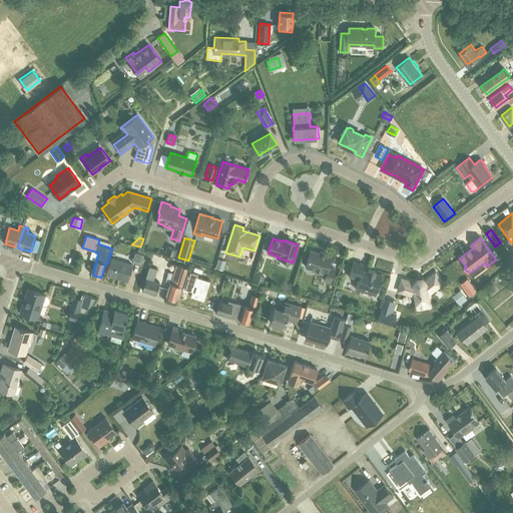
[(176,249),(167,246),(165,252),(174,255),(176,249)]
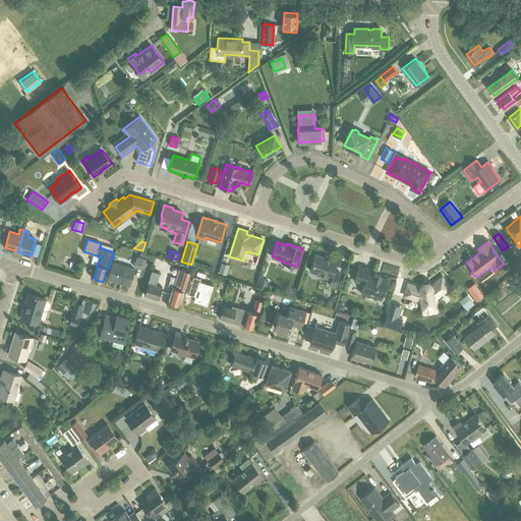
[(141,251),(139,256),(137,256),(134,267),(143,269),(147,258),(148,253),(141,251)]
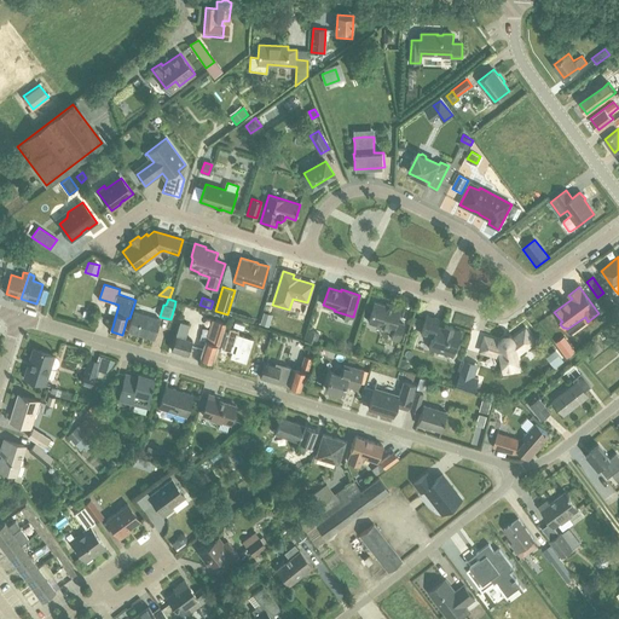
[(391,307),(375,302),(369,322),(385,327),(383,329),(393,333),(391,339),(399,341),(404,324),(397,322),(401,307),(392,305),(391,307)]
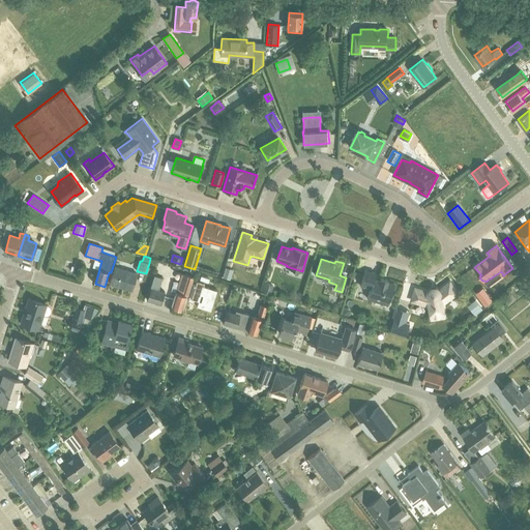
[(115,267),(110,284),(133,291),(138,273),(115,267)]
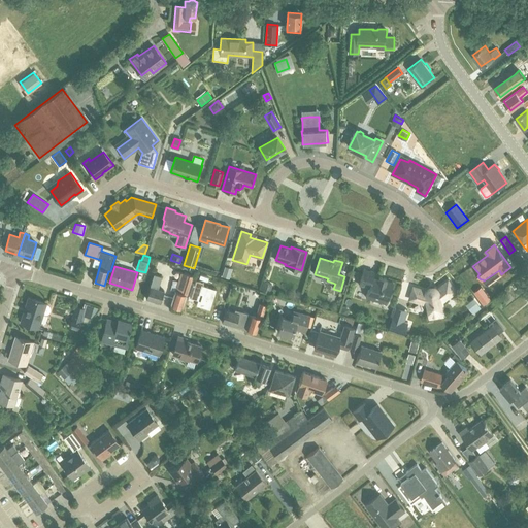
[(225,267),(222,276),(228,278),(231,269),(225,267)]
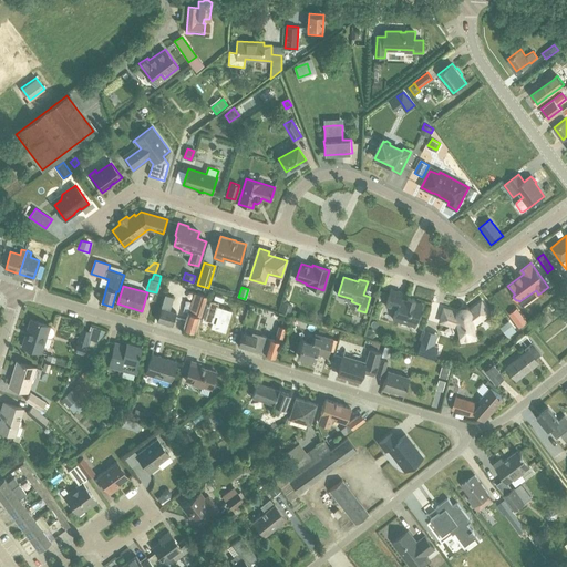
[(391,289),(385,306),(397,309),(393,319),(400,321),(401,320),(415,325),(422,303),(414,301),(415,299),(408,297),(406,301),(400,299),(402,292),(391,289)]
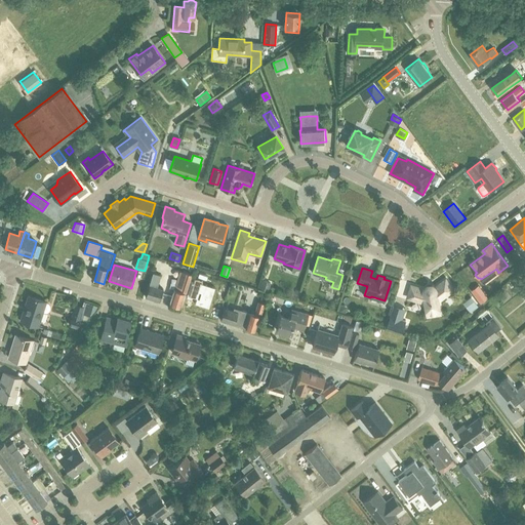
[(175,289),(170,304),(180,307),(185,292),(187,293),(190,280),(192,274),(180,271),(178,277),(177,281),(178,281),(175,289)]
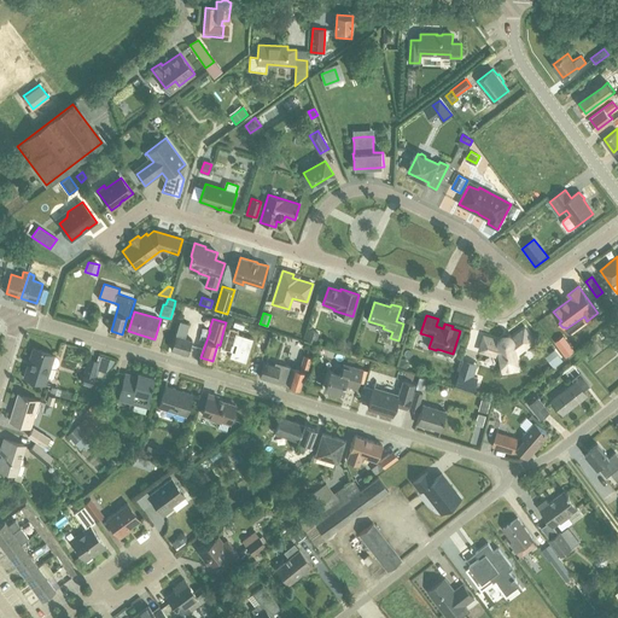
[(192,340),(186,338),(190,324),(181,321),(172,349),(188,354),(192,340)]
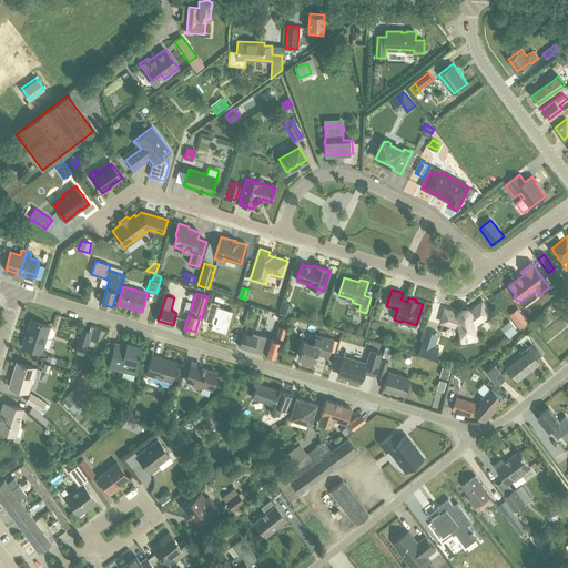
[(212,298),(205,318),(213,321),(211,326),(216,328),(215,331),(224,333),(225,331),(226,332),(234,308),(219,304),(220,302),(212,298)]
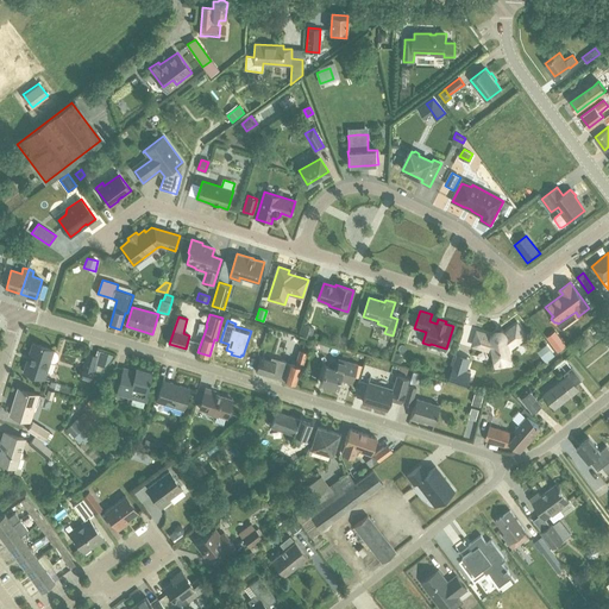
[(314,328),(305,325),(301,334),(311,337),(314,328)]
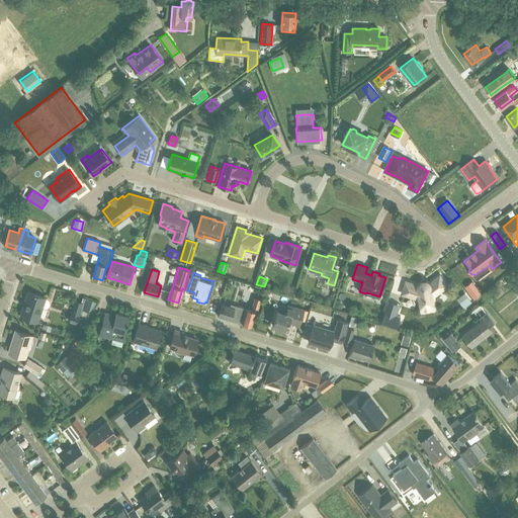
[(420,284),(419,286),(406,282),(403,293),(418,298),(421,315),(435,312),(432,297),(447,286),(440,276),(430,284),(428,282),(426,281),(425,281),(423,281),(421,282),(420,284)]
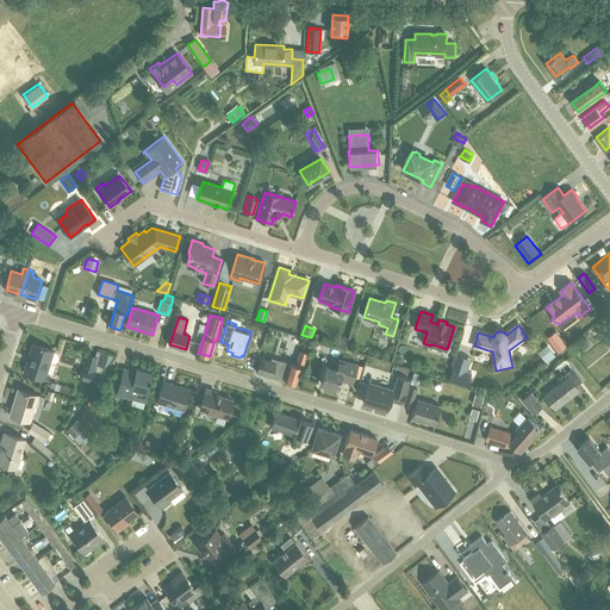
[(609,334),(604,327),(597,332),(608,344),(609,342),(609,334)]
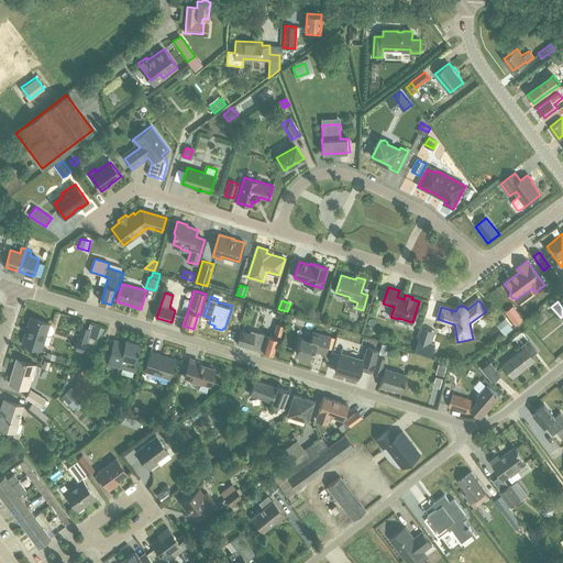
[(516,324),(522,320),(518,315),(512,319),(516,324)]
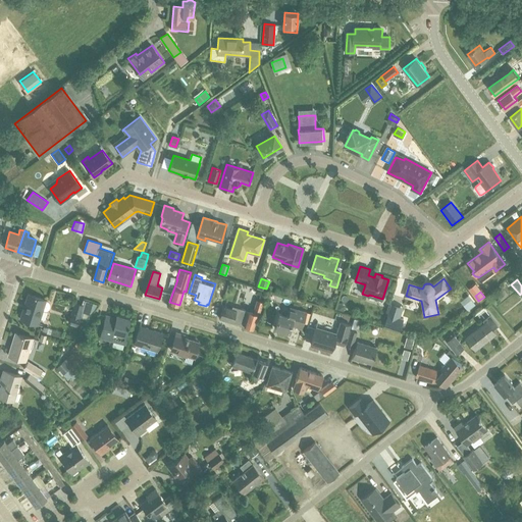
[(46,301),(46,300),(29,295),(20,319),(38,324),(43,310),(44,310),(45,310),(46,310),(47,310),(48,310),(48,309),(49,309),(49,308),(50,307),(50,306),(50,305),(50,304),(50,303),(49,303),(49,302),(48,302),(48,301),(47,301),(46,301)]
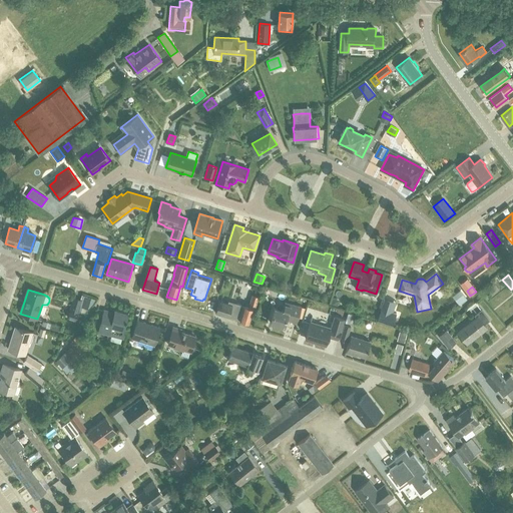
[(467,300),(461,291),(454,296),(460,305),(467,300)]
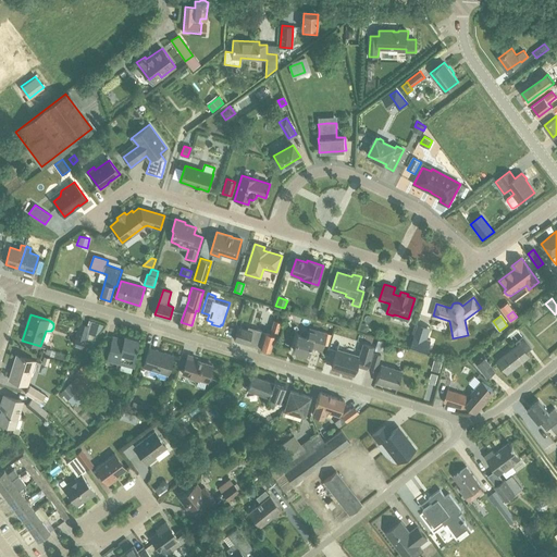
[(270,350),(275,335),(276,335),(281,322),(273,320),(270,333),(264,332),(248,326),(247,330),(237,326),(234,339),(248,344),(248,343),(260,347),(270,350)]
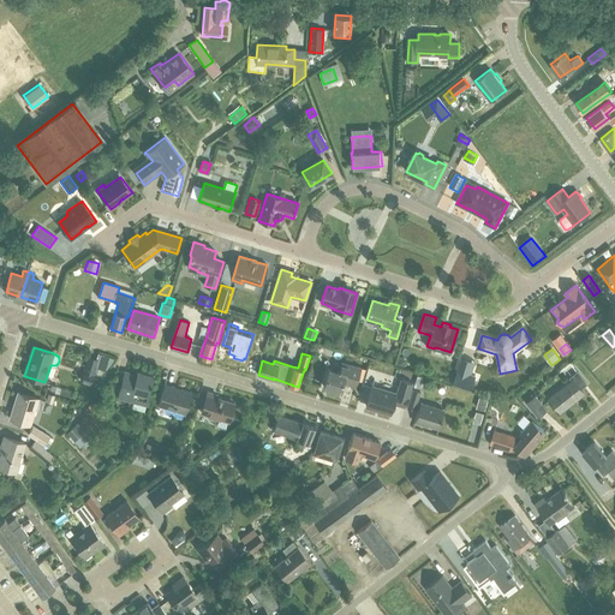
[(91,382),(99,359),(89,357),(83,380),(91,382)]
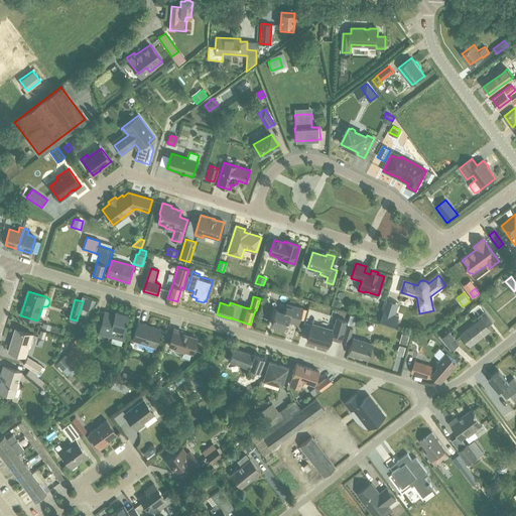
[(277,309),(272,324),(286,329),(288,320),(290,321),(291,316),(300,318),(305,320),(308,310),(303,309),(303,308),(295,305),(294,307),(287,305),(285,311),(277,309)]
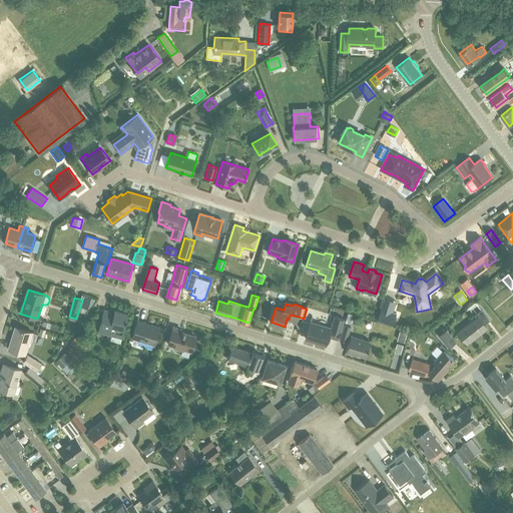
[(393,325),(397,314),(393,313),(382,309),(378,320),(393,325)]
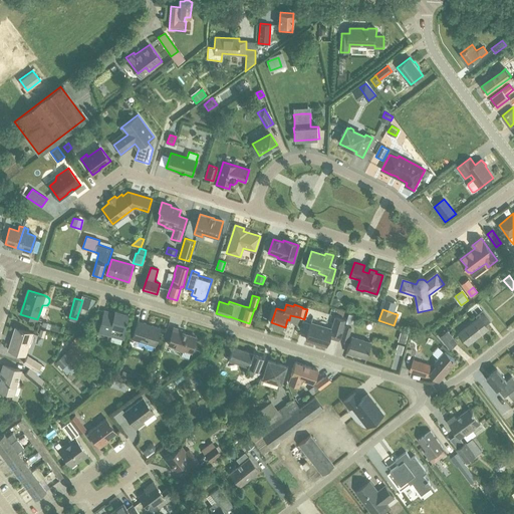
[(124,329),(129,314),(115,310),(114,313),(104,310),(99,331),(124,338),(126,330),(124,329)]
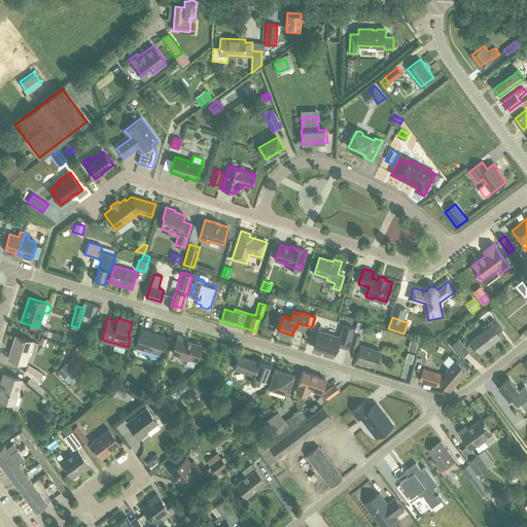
[(499,332),(504,329),(495,318),(490,322),(492,324),(472,341),(482,353),(502,337),(499,332)]
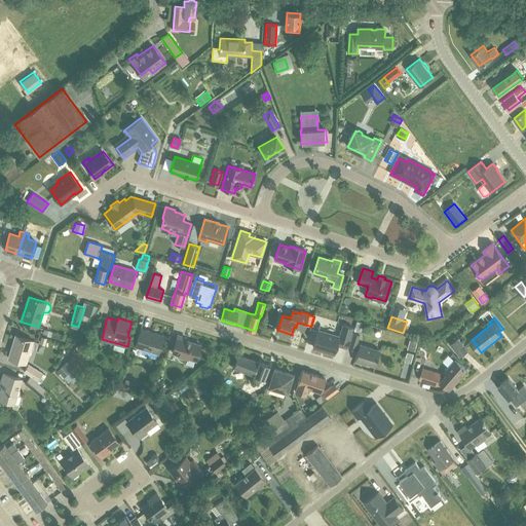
[(318,330),(313,346),(326,350),(326,352),(334,354),(337,345),(346,348),(352,328),(343,325),(339,336),(318,330)]
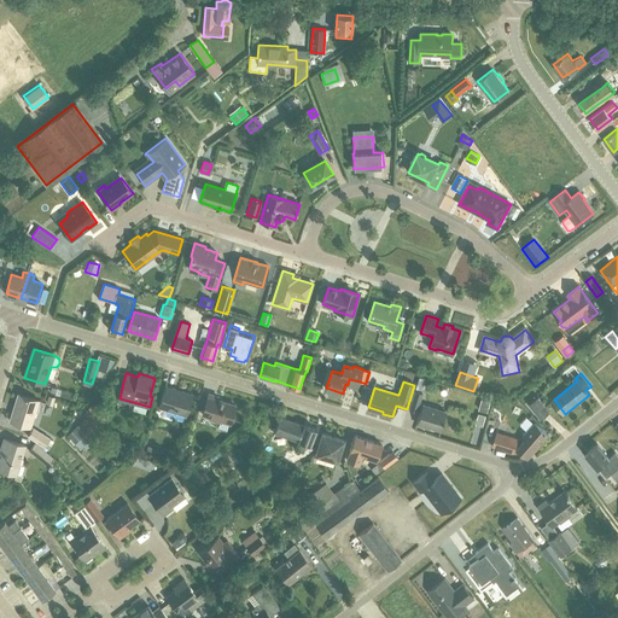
[(187,417),(194,395),(167,386),(159,407),(187,417)]
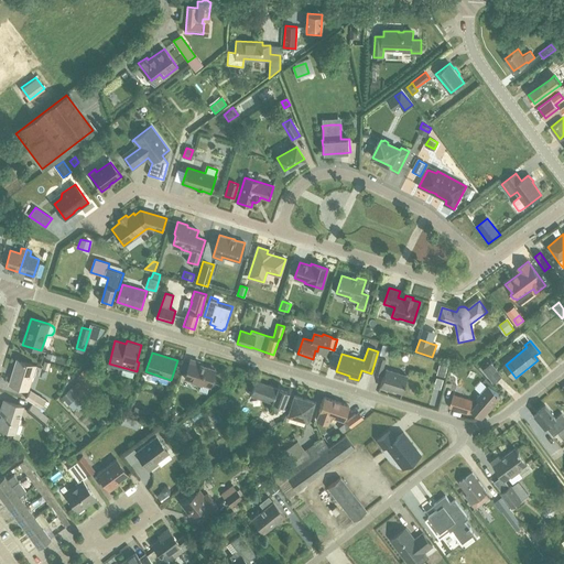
[(379,357),(373,373),(380,376),(386,359),(379,357)]
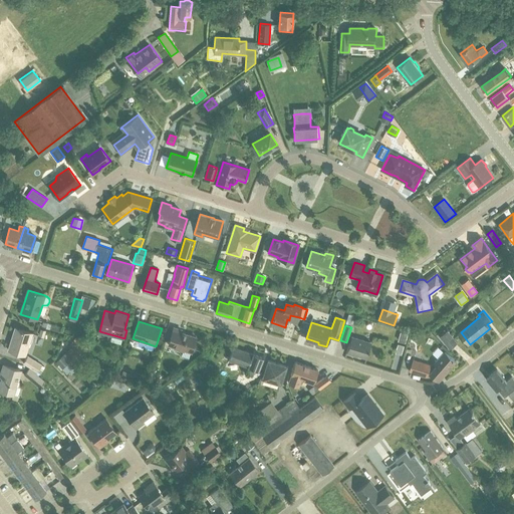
[(25,355),(32,333),(16,328),(9,350),(25,355)]
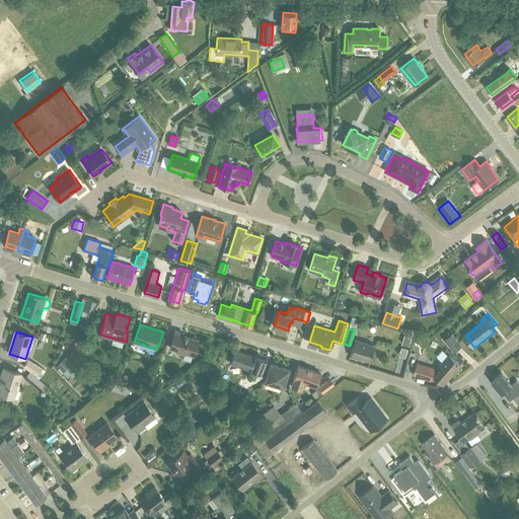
[(176,331),(170,348),(184,353),(182,360),(190,363),(193,355),(195,352),(198,341),(195,340),(182,336),(183,334),(176,331)]
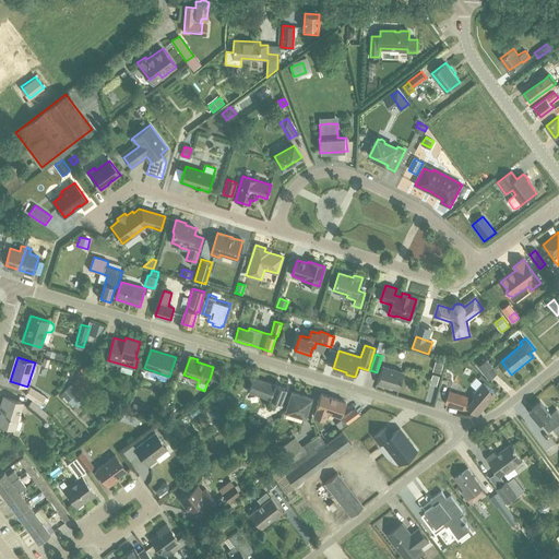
[(490,379),(499,372),(488,358),(479,366),(490,379)]
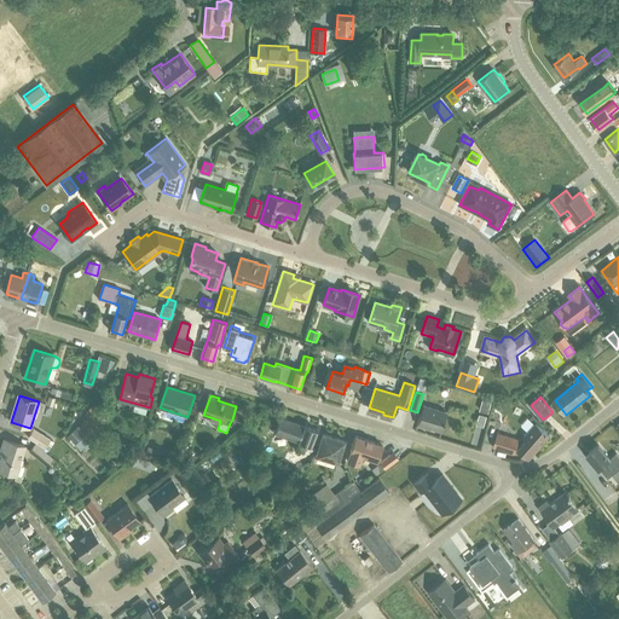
[(484,401),(480,414),(489,416),(492,405),(484,401)]
